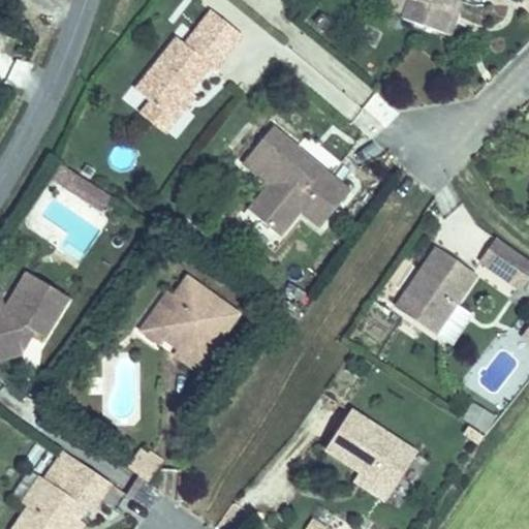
[(405,8),(408,0),(389,0),(386,7),(404,13),(405,8)]
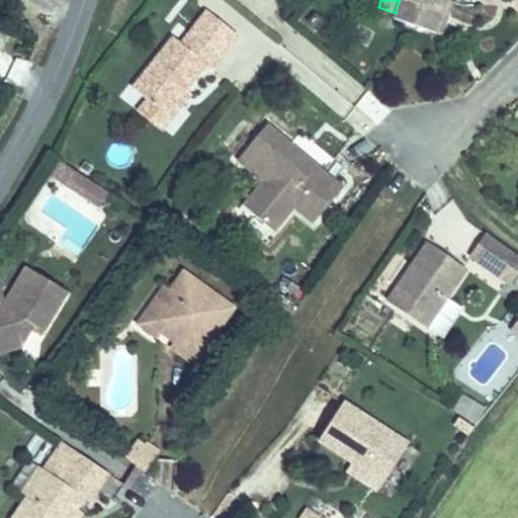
[(444,0),(400,0),(397,8),(396,13),(394,18),(433,32),(444,0)]
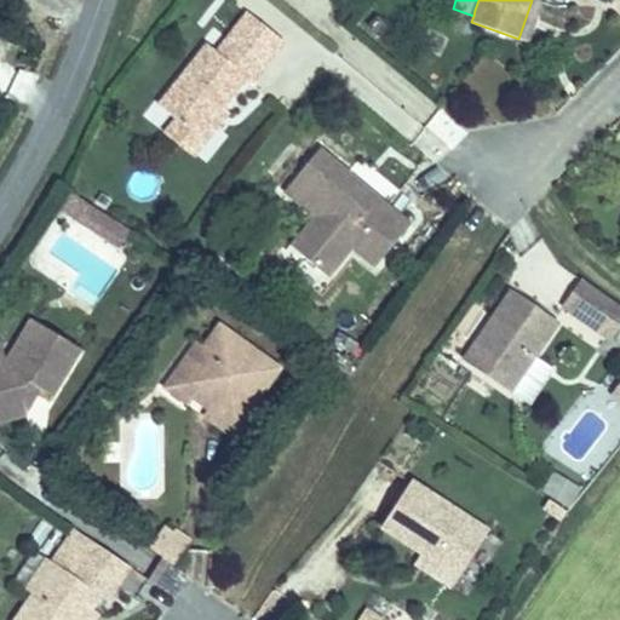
[(527,42),(541,3),(534,0),(532,0),(518,39),(527,42)]
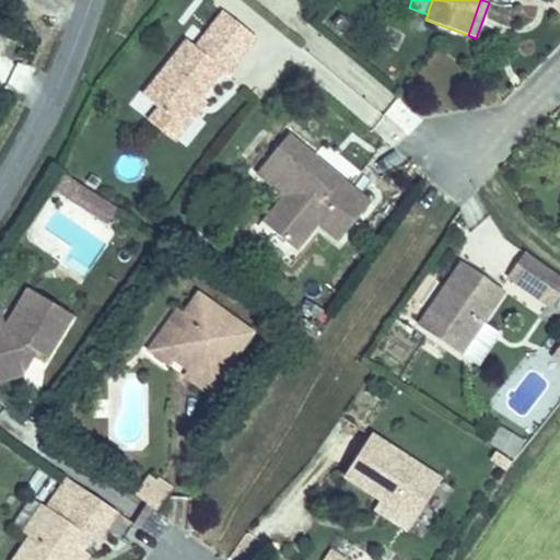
[(228,74),(256,38),(223,12),(196,47),(187,41),(143,95),(158,107),(179,125),(201,97),(222,70),(228,74)]
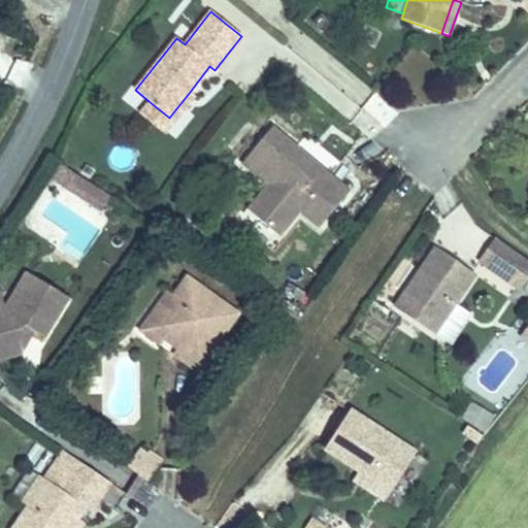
[(324,32),(332,24),(321,13),(314,22),(324,32)]
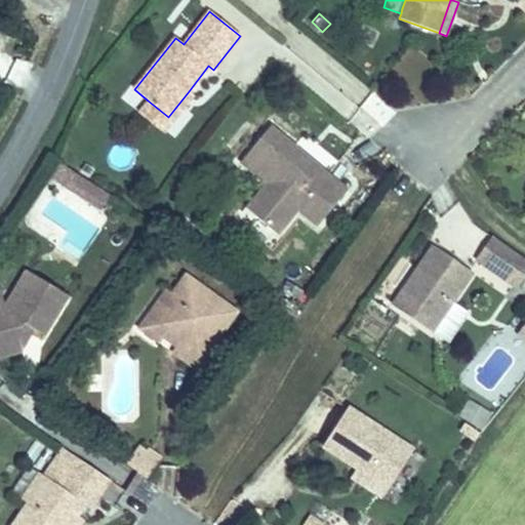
[(172,120),(193,95),(189,91),(168,117),(172,120)]
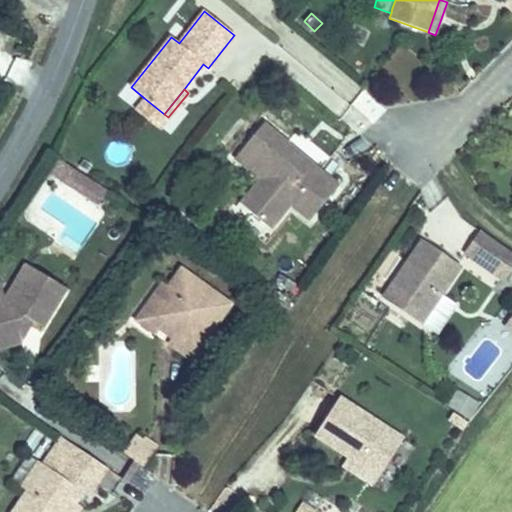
[(164,114),(144,98),(135,110),(159,129),(168,117),(164,114)]
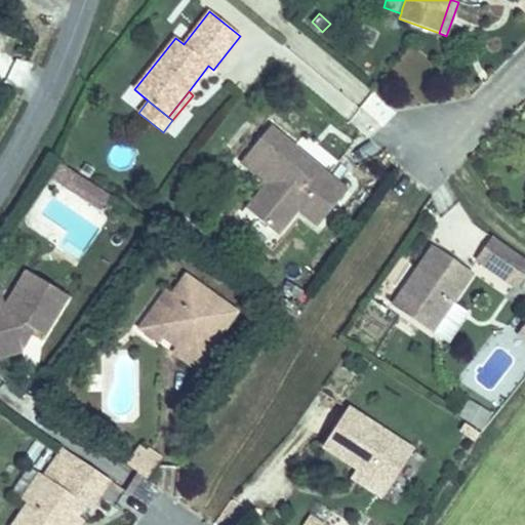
[(348,191),(321,168),(318,171),(297,154),(299,151),(271,126),(241,162),(267,184),(274,190),(270,194),(264,189),(246,208),(278,234),(294,214),(288,210),(292,205),(297,209),(317,227),(348,191)]
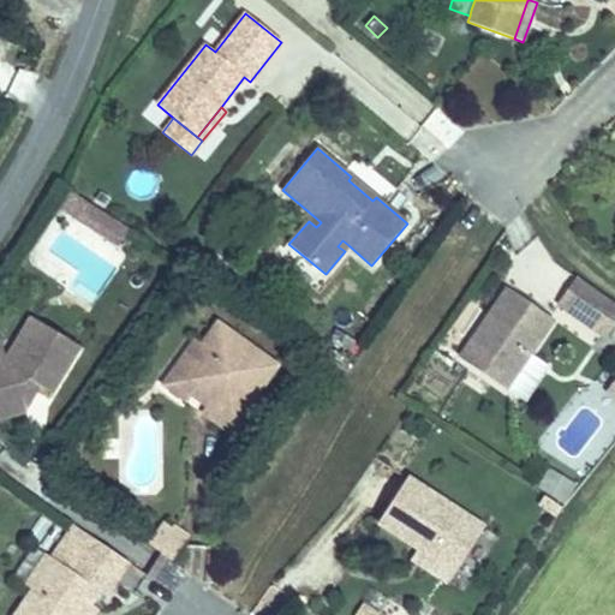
[(376,197),(351,177),(348,180),(372,201),(376,197)]
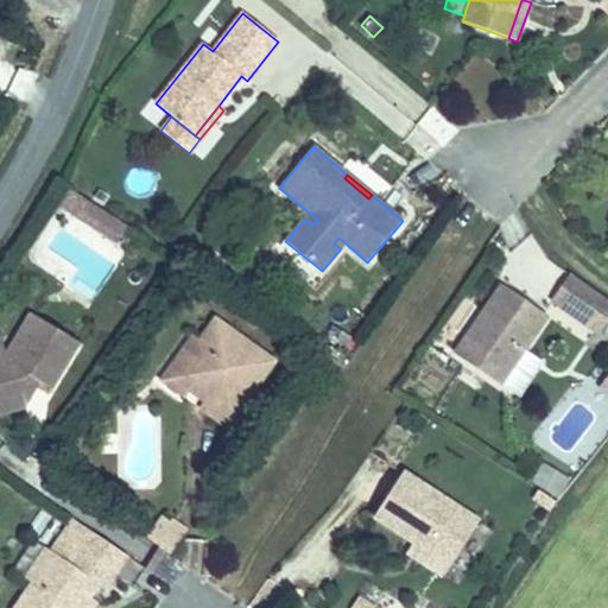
[(63,208),(73,194),(67,189),(57,204),(63,208)]
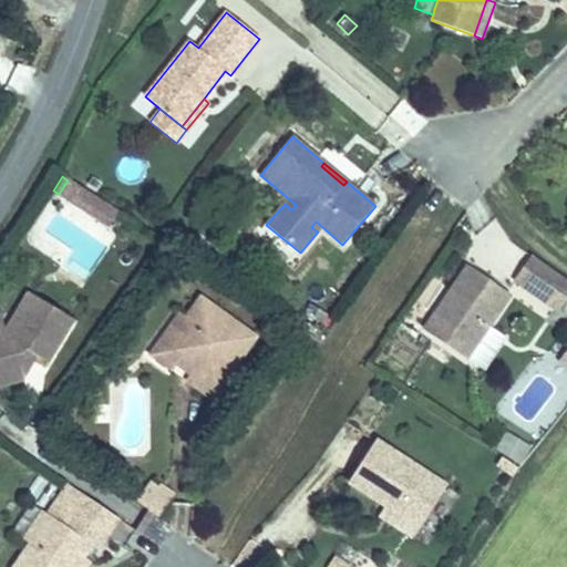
[(96,191),(101,183),(92,177),(86,185),(96,191)]
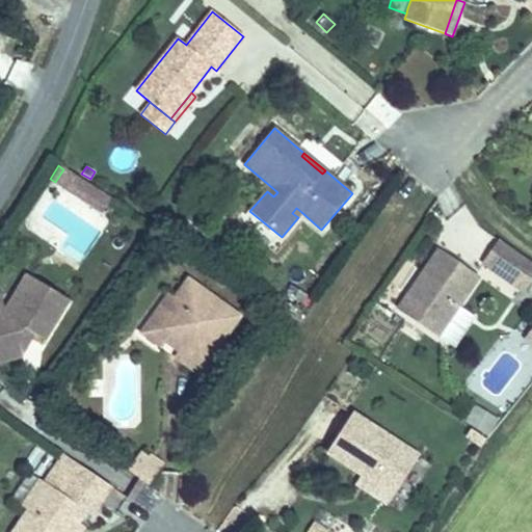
[(104,194),(63,169),(55,182),(95,208),(104,194)]
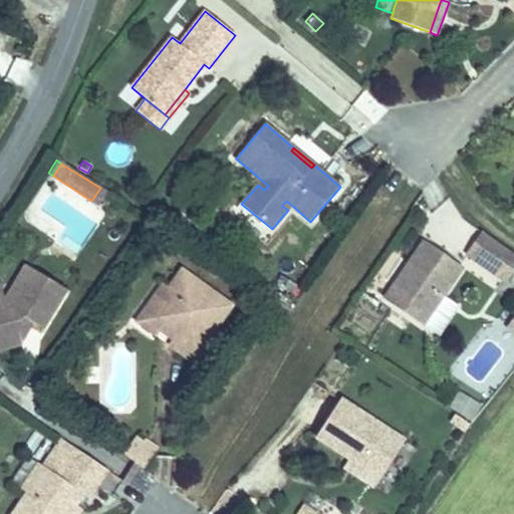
[(268,186),(261,180),(258,185),(264,190),(268,186)]
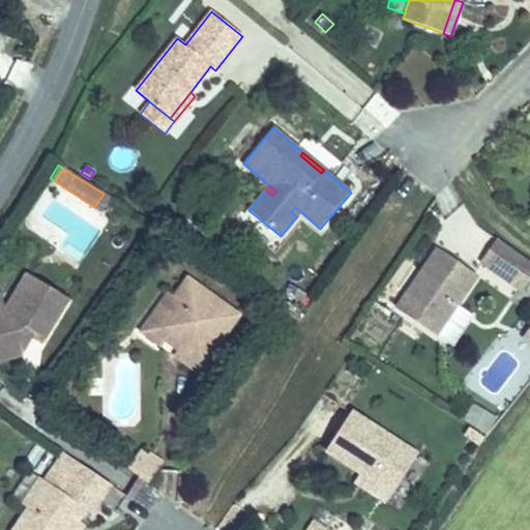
[(105,207),(110,199),(104,194),(94,207),(101,211),(105,207)]
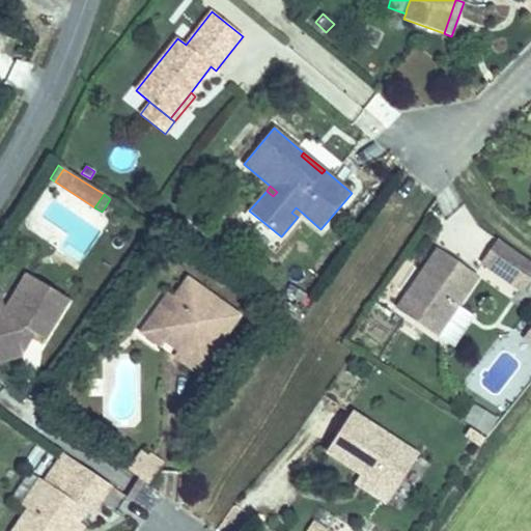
[(109,211),(114,202),(110,199),(105,207),(109,211)]
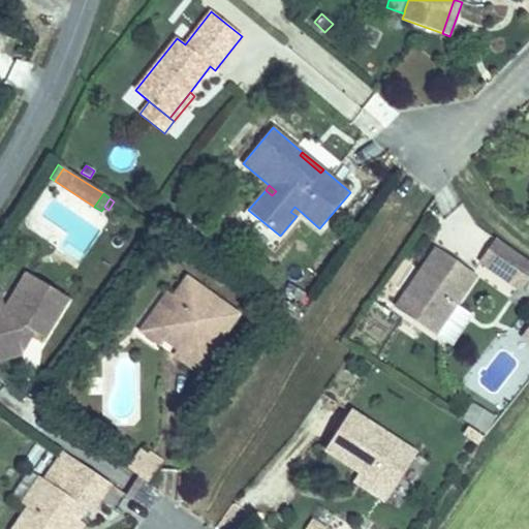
[(297,216),(300,211),(294,207),(290,212),(297,216)]
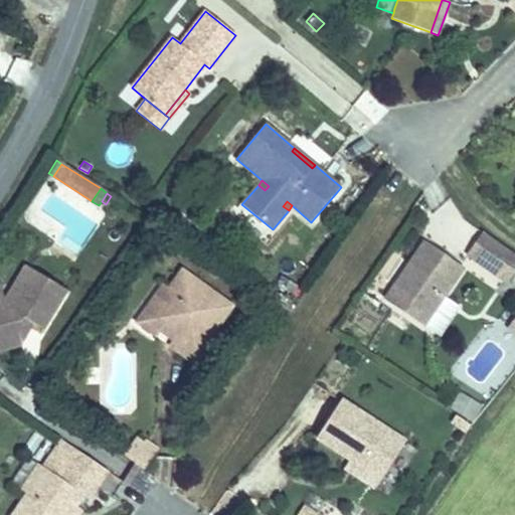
[(514,263),(514,254),(485,233),(470,255),(504,280),(514,263)]
